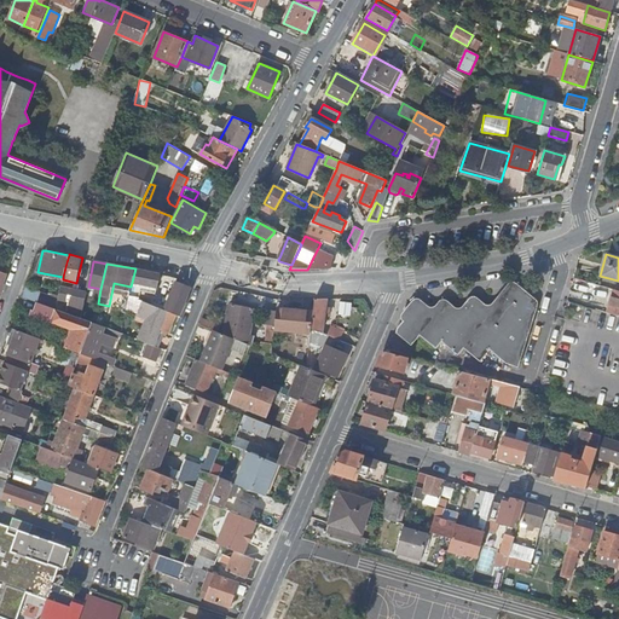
[(131,287),(129,295),(139,300),(140,290),(156,293),(160,275),(136,268),(131,287)]
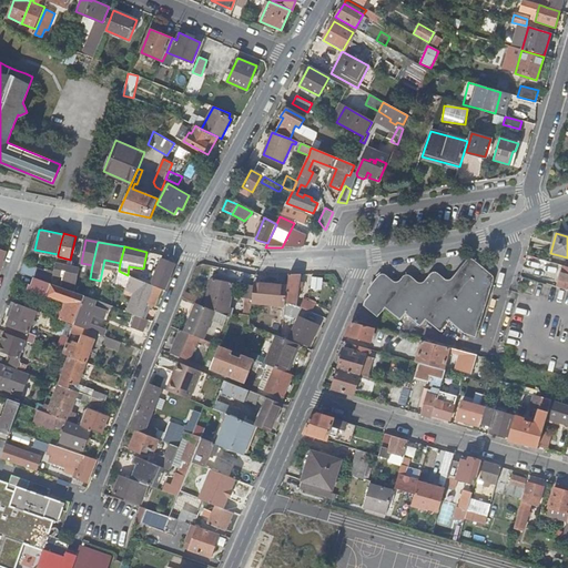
[(173,257),(164,255),(152,285),(153,286),(165,292),(176,264),(173,257)]
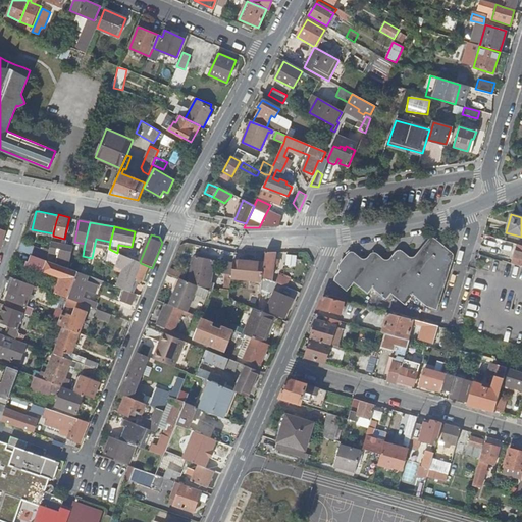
[(68,264),(72,246),(52,241),(49,252),(57,254),(55,263),(64,267),(67,268),(68,264)]
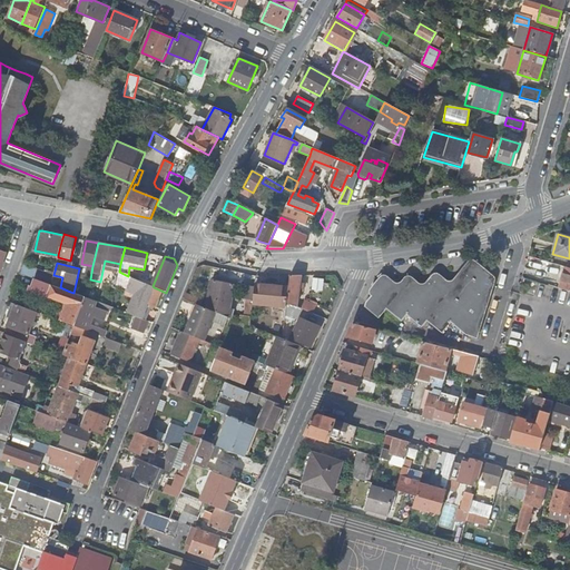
[(471,337),(489,281),(482,275),(471,266),(450,292),(435,279),(423,294),(409,282),(399,293),(383,281),(365,302),(365,307),(379,318),(387,310),(402,322),(406,315),(422,327),(428,321),(442,334),(451,323),(465,335),(471,337)]
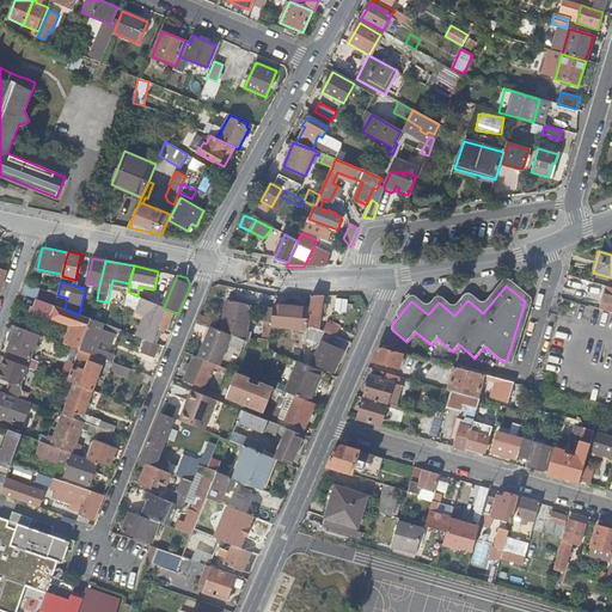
[(599,310),(611,313),(611,288),(606,287),(599,310)]
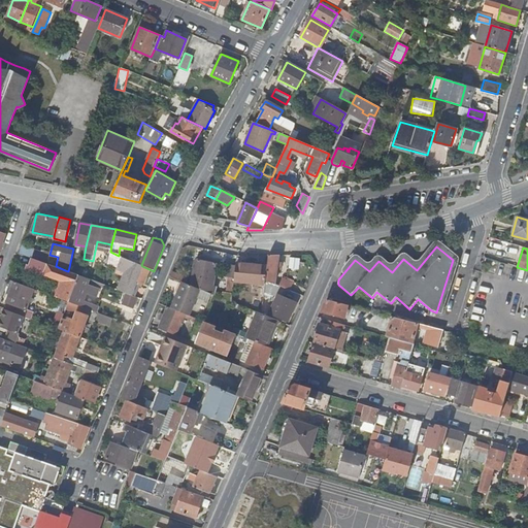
[(47,263),(50,255),(35,250),(32,258),(47,263)]
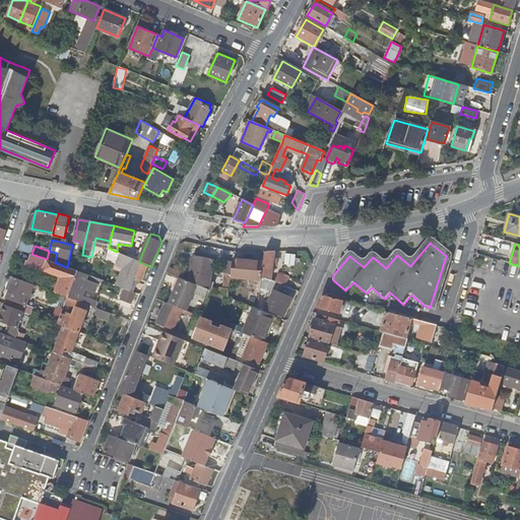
[(109,248),(107,257),(120,262),(119,265),(126,268),(118,286),(124,288),(130,291),(133,281),(138,283),(139,280),(141,281),(147,266),(140,263),(140,262),(139,261),(137,260),(117,252),(109,248)]
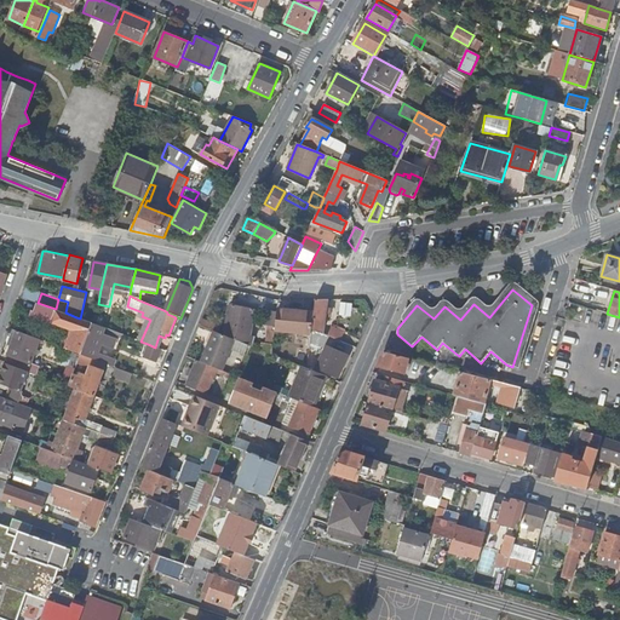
[(327,300),(315,300),(314,313),(313,331),(321,333),(322,322),(325,322),(327,300)]
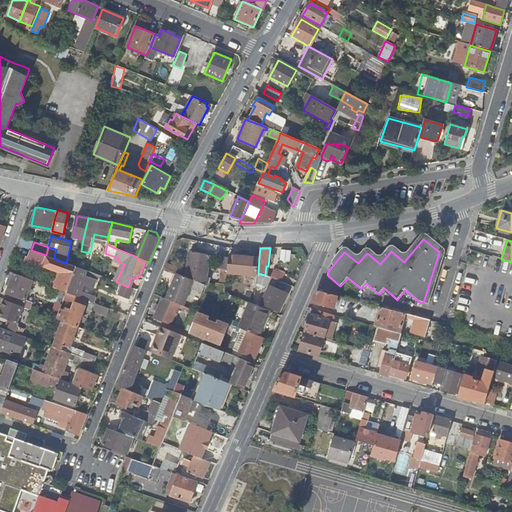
[(281,249),(280,260),(290,261),(290,249),(281,249)]
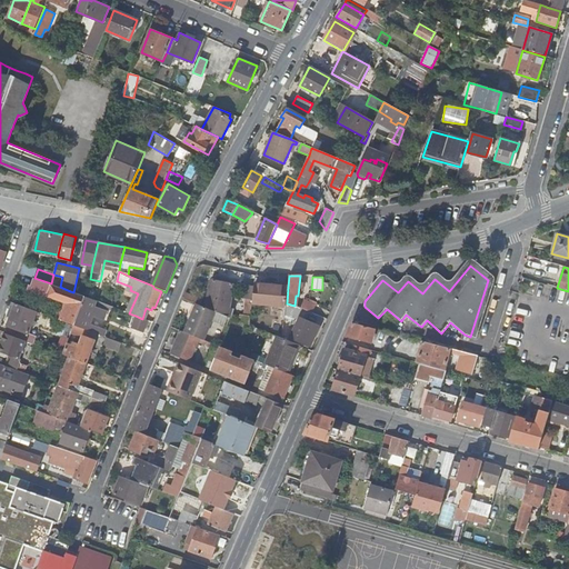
[(81,295),(79,293),(73,292),(70,291),(60,287),(51,283),(35,278),(31,287),(48,293),(48,296),(59,300),(60,296),(68,299),(60,320),(71,323),(81,295)]
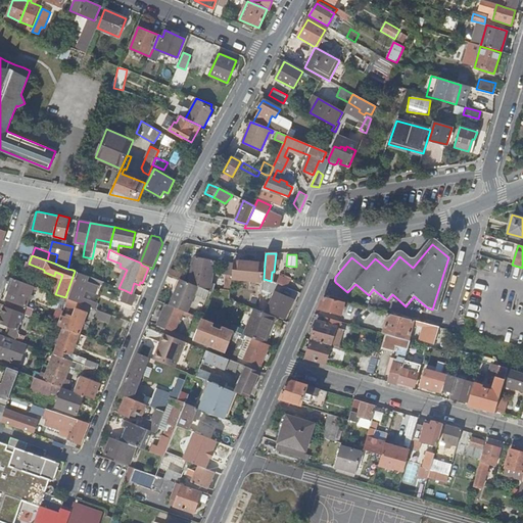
[(199,286),(204,259),(194,257),(189,282),(198,286),(199,286)]
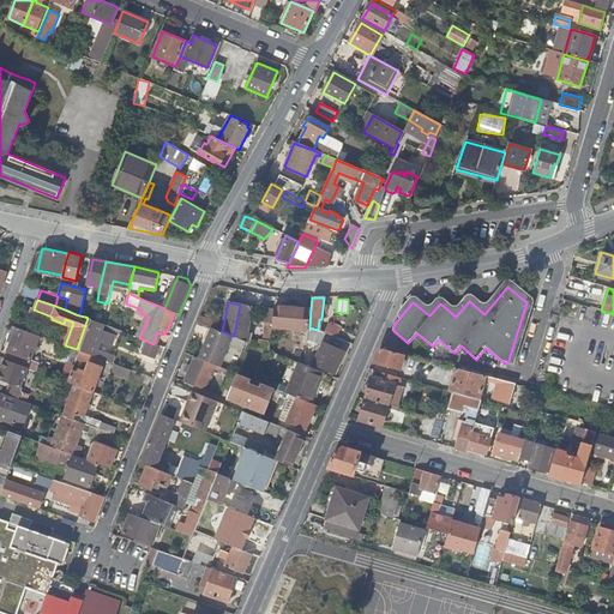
[(252,307),(240,305),(234,336),(247,342),(250,343),(251,333),(247,333),(252,307)]
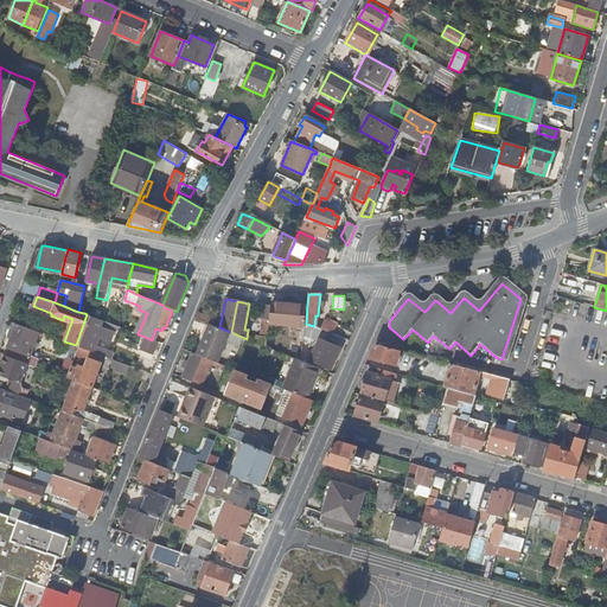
[(306,324),(307,306),(272,302),(270,320),(269,324),(305,327),(306,324)]
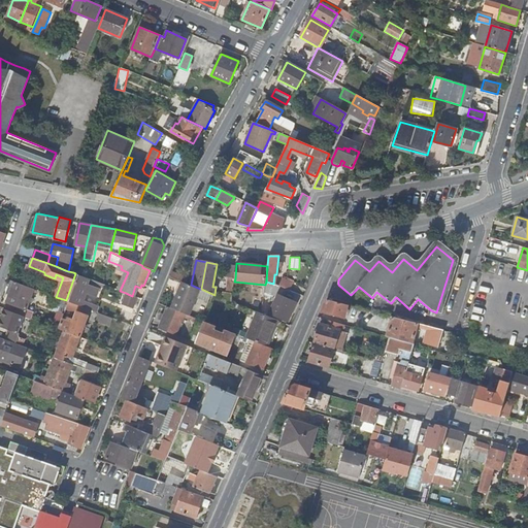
[(79,275),(81,268),(74,266),(73,269),(73,272),(75,273),(78,274),(79,275)]
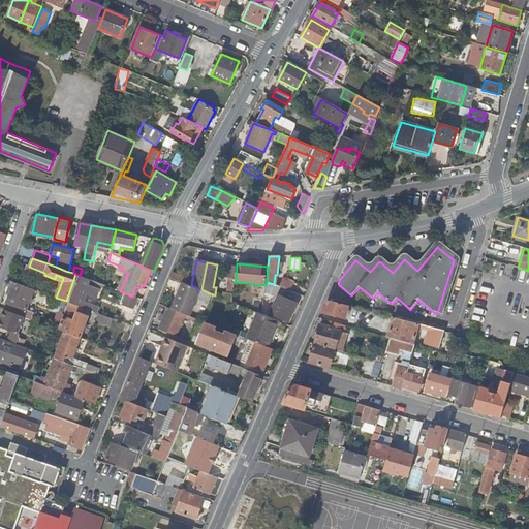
[(182,276),(174,272),(172,277),(183,282),(187,283),(189,279),(182,276)]
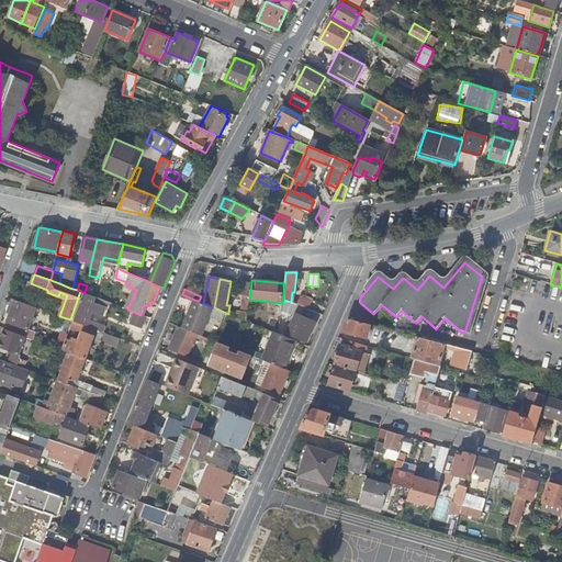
[(111,303),(110,303),(94,296),(85,293),(83,292),(72,321),(83,325),(102,333),(104,327),(98,325),(86,321),(89,311),(102,316),(104,308),(92,303),(93,300),(109,306),(111,303)]
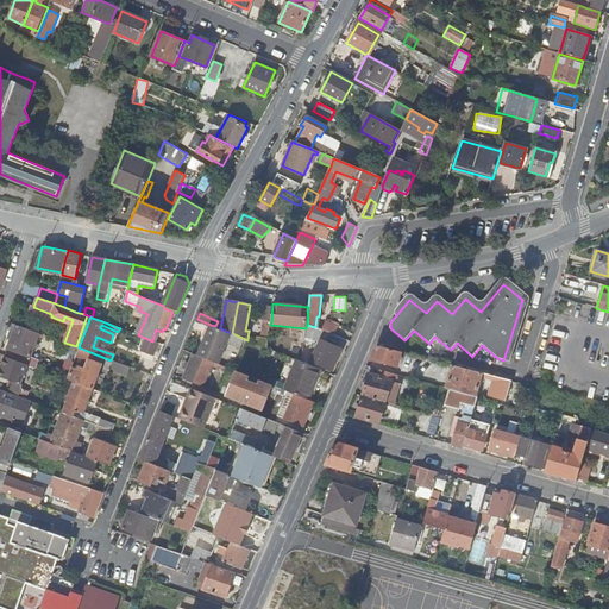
[(270,325),(271,321),(264,320),(262,337),(258,337),(257,344),(264,347),(268,349),(270,325)]
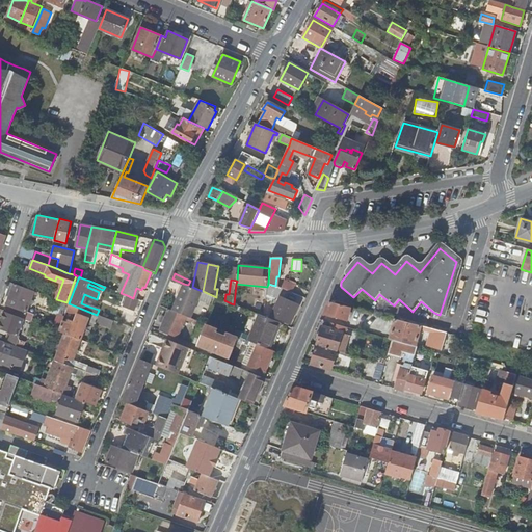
[(26,312),(34,291),(14,284),(6,304),(26,312)]
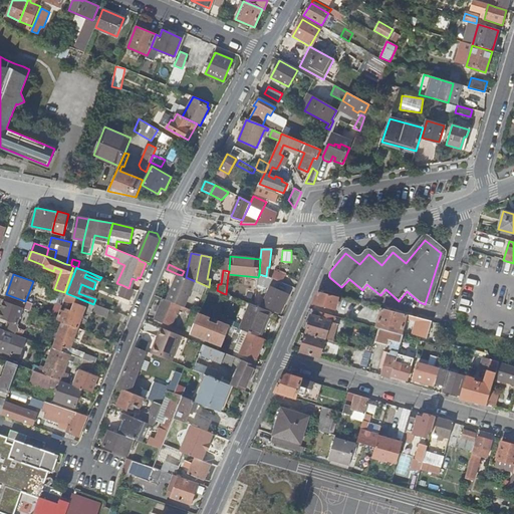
[(207,286),(196,281),(195,281),(186,277),(182,275),(178,274),(168,299),(181,305),(185,307),(192,289),(203,294),(207,286)]
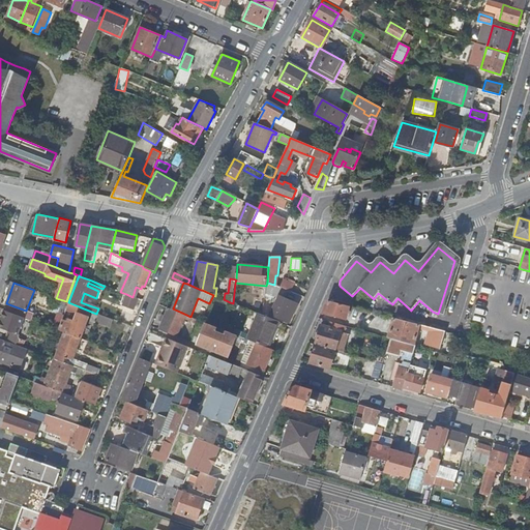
[(81,302),(92,306),(96,298),(84,293),(81,302)]
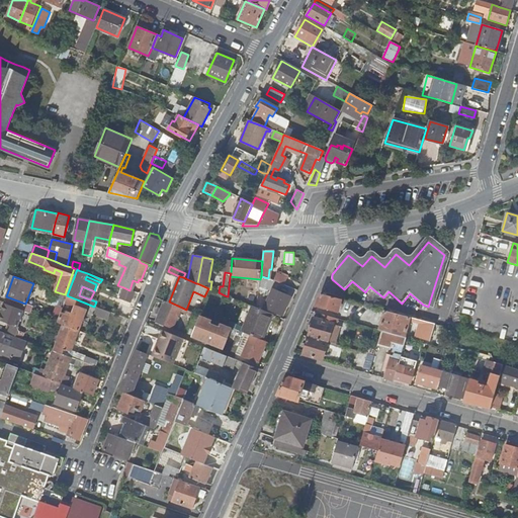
[(131,303),(135,292),(130,290),(123,287),(119,297),(131,303)]
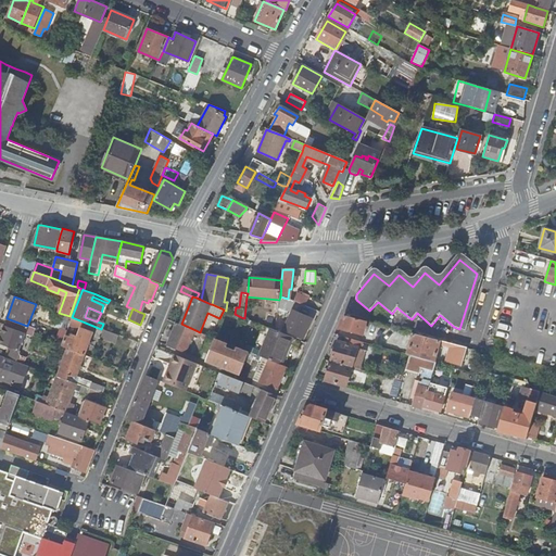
[(303,339),(312,320),(305,317),(306,314),(298,311),(291,325),(297,327),(293,335),(303,339)]
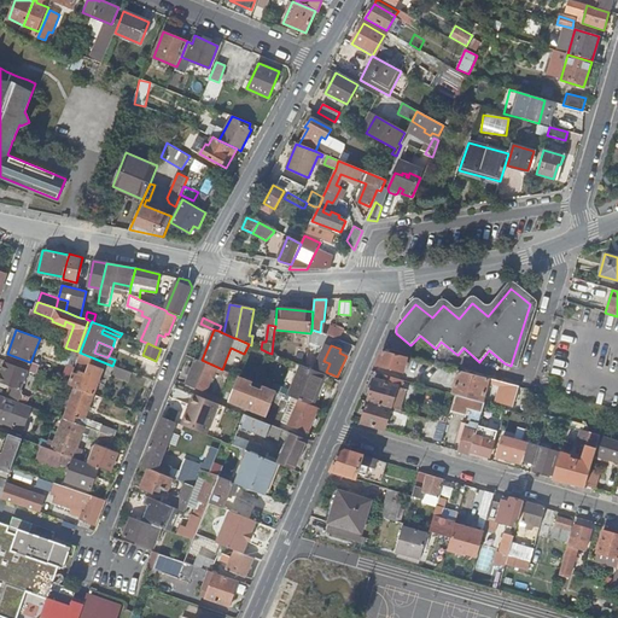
[(66,349),(62,363),(73,367),(77,354),(66,349)]
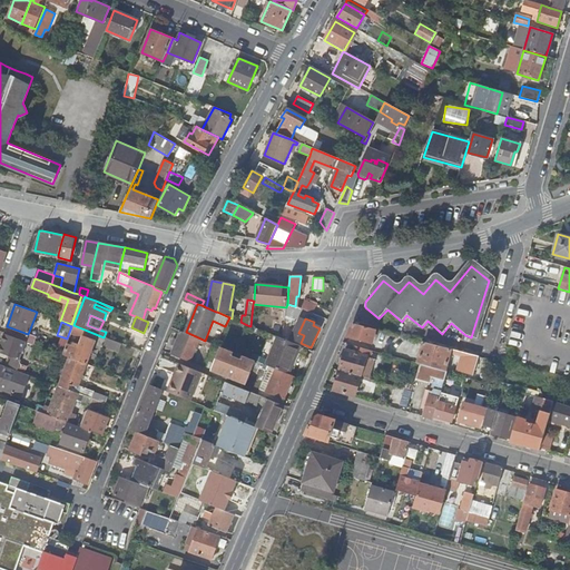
[(375,330),(353,324),(350,337),(372,343),(375,330)]
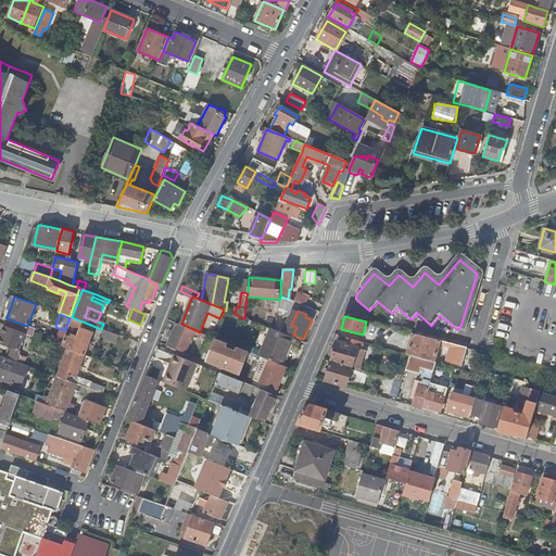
[(186,353),(196,330),(181,324),(168,319),(167,324),(176,327),(168,345),(186,353)]
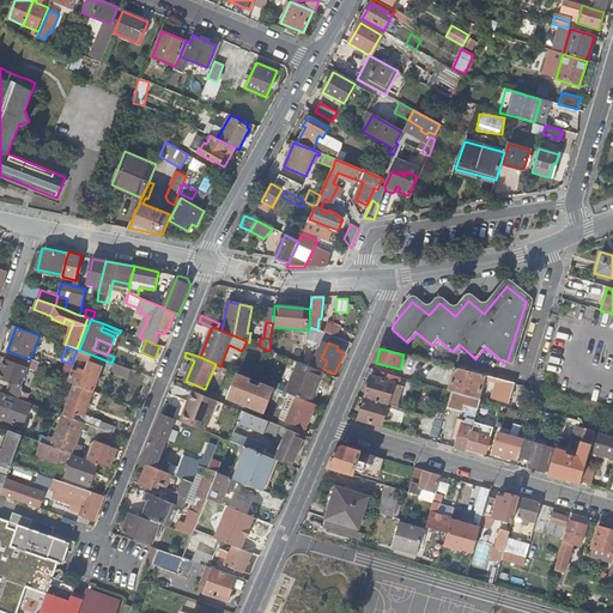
[(19,386),(28,366),(5,358),(0,370),(0,378),(11,383),(6,394),(18,399),(23,387),(19,386)]
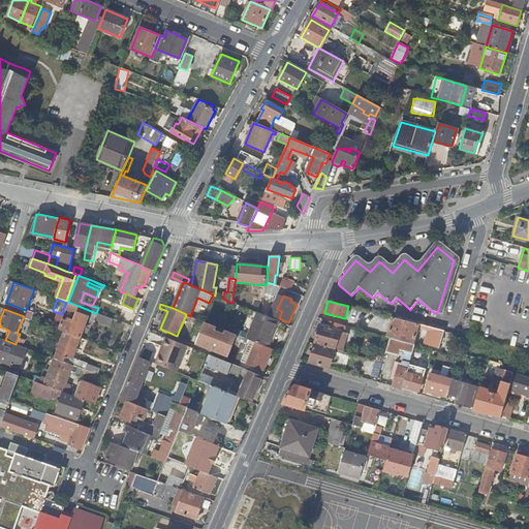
[(79,337),(81,338),(89,317),(76,312),(73,319),(69,318),(68,320),(63,318),(59,330),(64,332),(79,337)]
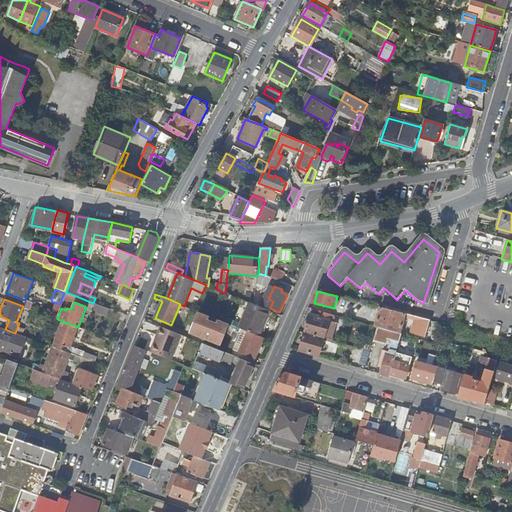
[(360,308),(357,302),(346,308),(348,314),(360,308)]
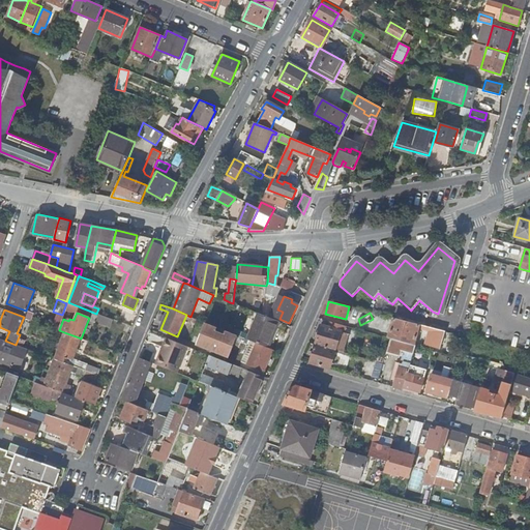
[(95,322),(110,327),(113,319),(99,314),(95,322)]
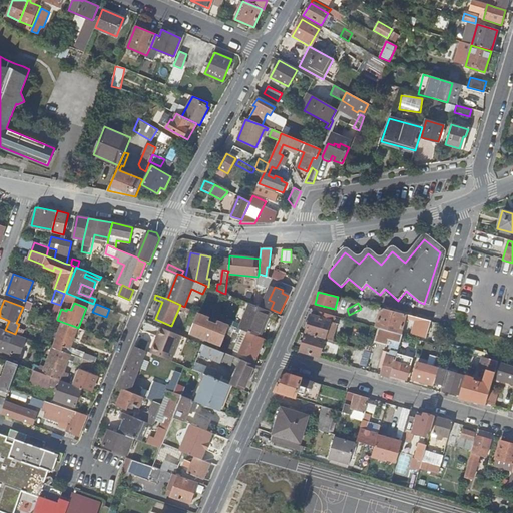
[(271,312),(254,306),(249,304),(239,329),(243,330),(248,333),(260,337),(271,312)]
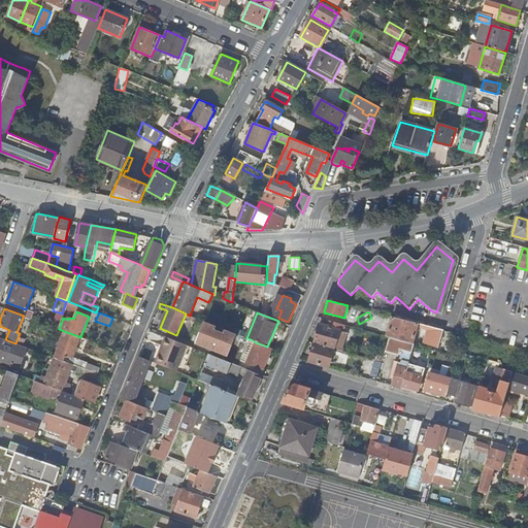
[(413,344),(417,329),(418,324),(392,317),(387,337),(390,337),(413,344)]
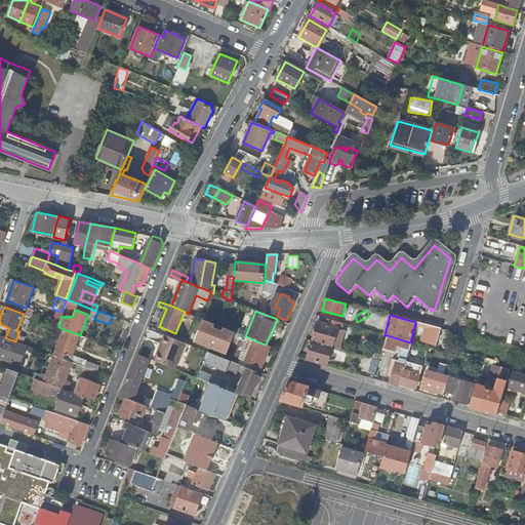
[(342,323),(327,319),(325,325),(318,323),(312,341),(332,348),(338,329),(341,329),(342,323)]
